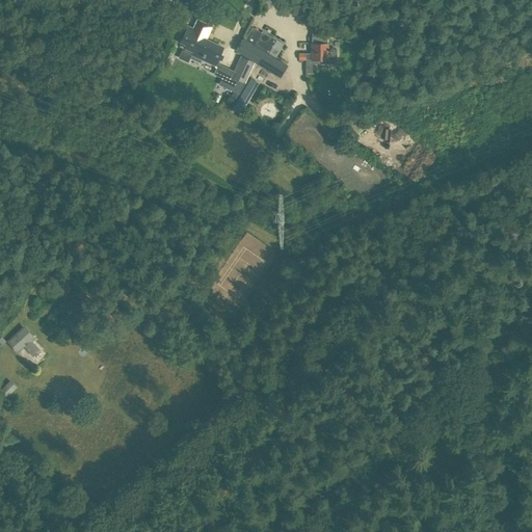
[(303,12),(300,19),(302,20),(309,23),(313,17),(312,17),(306,14),(303,12)]
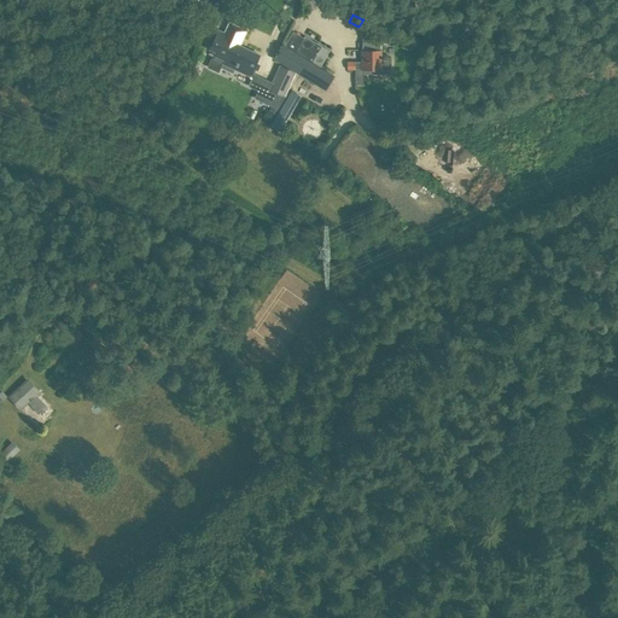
[(219,31),(210,48),(216,51),(214,56),(223,60),(222,64),(234,69),(235,66),(250,73),(252,69),(257,71),(260,65),(255,63),(258,56),(238,46),(239,45),(245,31),(228,23),(223,34),(219,31)]
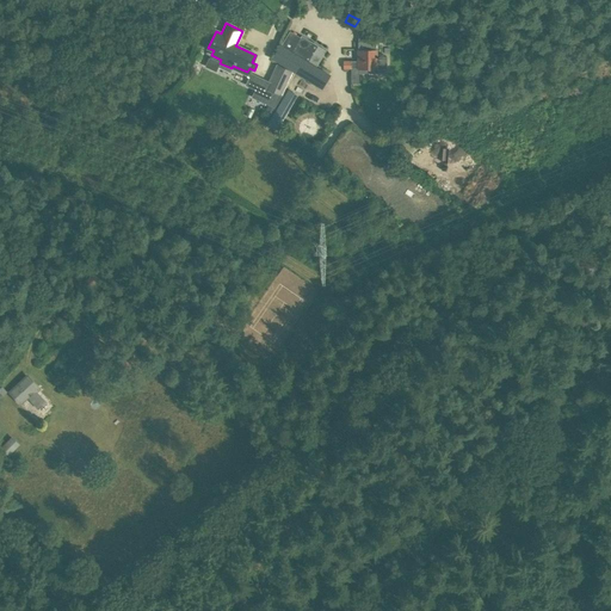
[(358,62),(343,62),(343,69),(358,69),(358,71),(377,71),(377,69),(386,69),(386,57),(377,57),(377,50),(376,50),(376,43),(382,43),(382,34),(358,34),(358,43),(358,50),(358,62)]
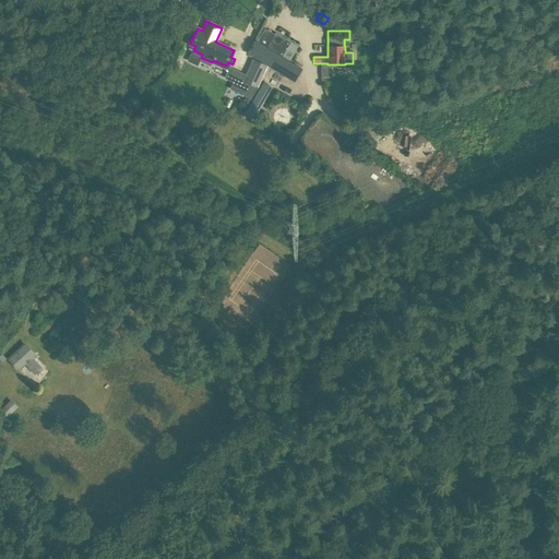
[(289,61),(298,47),(275,33),(265,48),(252,40),(246,50),(260,59),(259,60),(293,81),(300,68),(289,61)]
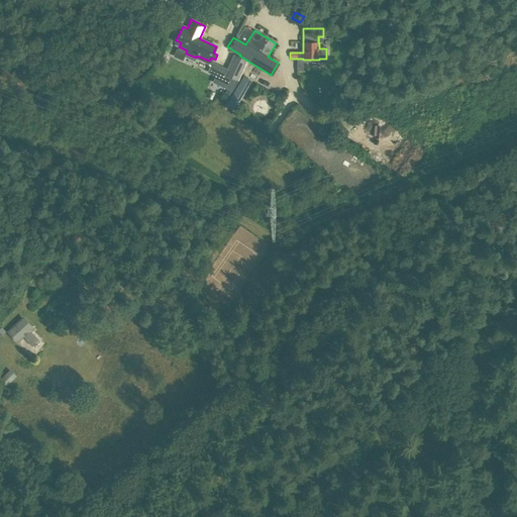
[(246,61),(233,55),(226,69),(221,67),(214,83),(231,91),(236,82),(246,61)]
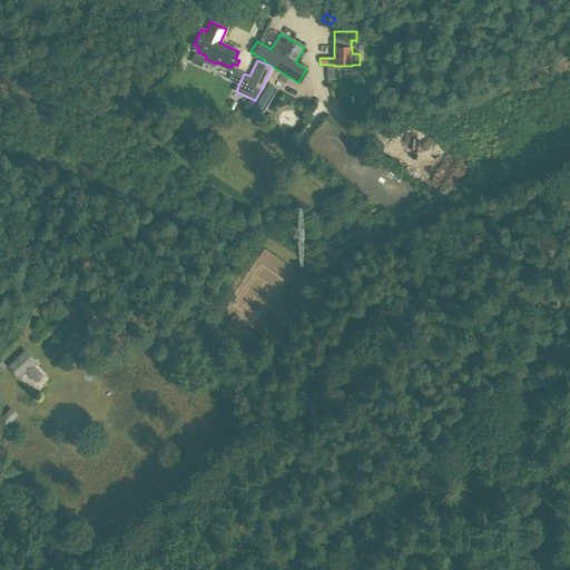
[(274,88),(275,85),(271,81),(268,85),(248,117),(249,117),(247,120),(254,124),(255,120),(257,123),(277,89),(274,88)]
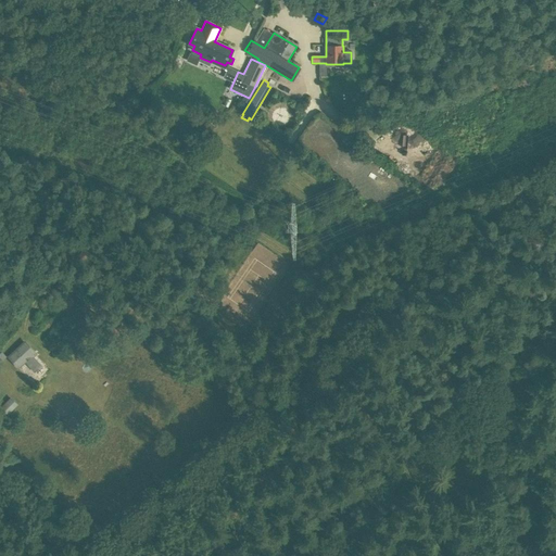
[(214,126),(209,122),(203,127),(210,133),(214,126)]
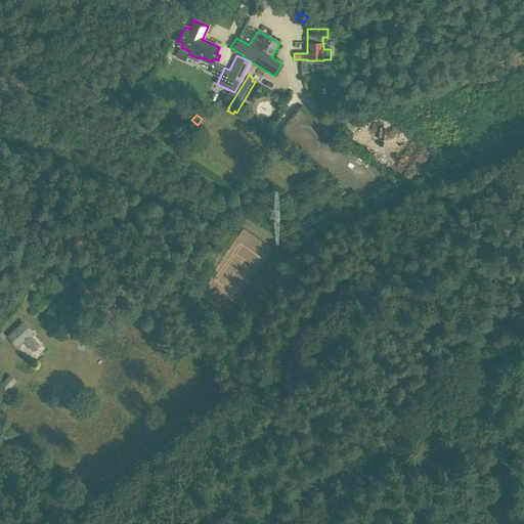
[(39,345),(29,334),(31,332),(23,322),(7,337),(15,345),(22,340),(32,351),(39,345)]
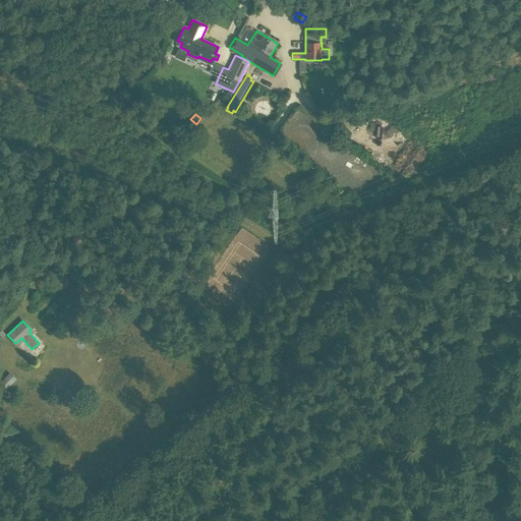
[(1,382),(7,388),(15,379),(9,373),(1,382)]
